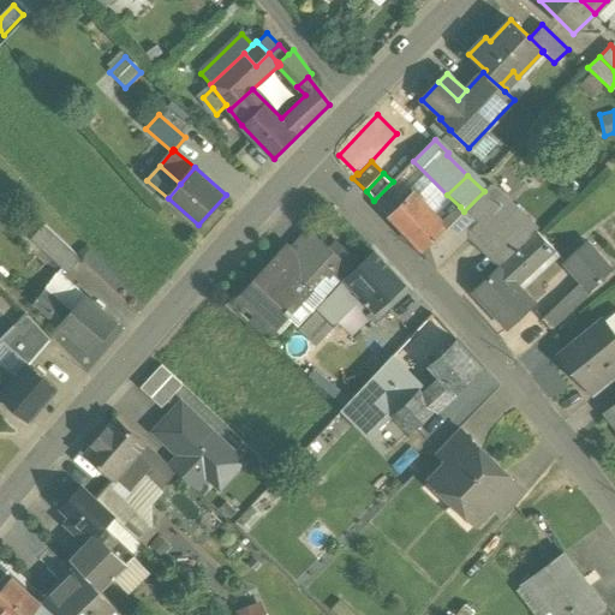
[(393,181),(374,201),(389,216),(413,192),(398,177),(393,181)]
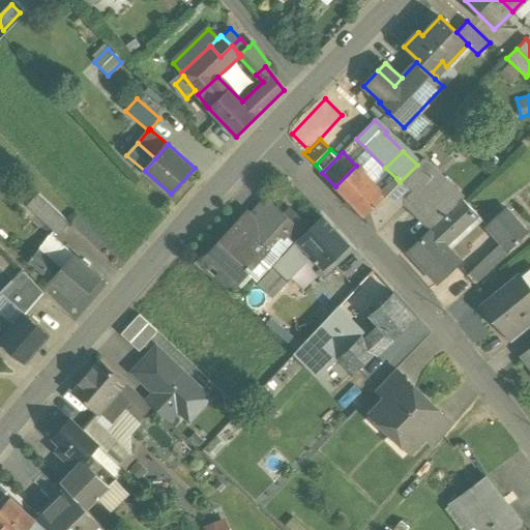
[(457,203),(417,165),(400,182),(408,190),(403,197),(432,227),(457,203)]
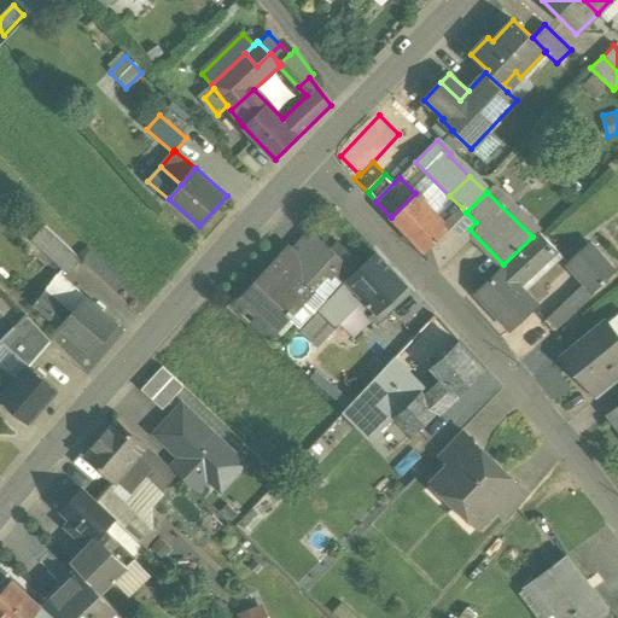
[(415,193),(391,217),(425,254),(442,235),(448,229),(444,225),(415,193)]
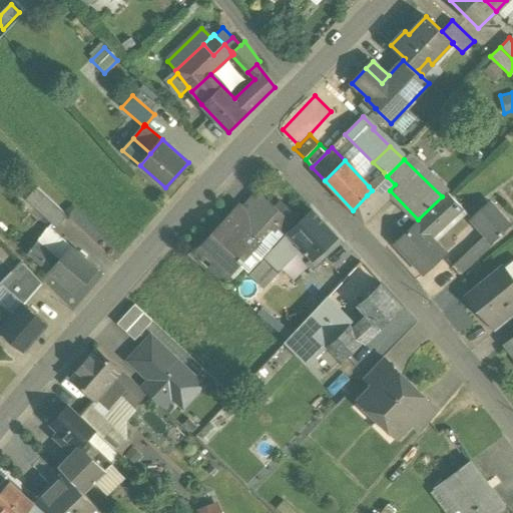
[(384,172),(369,186),(372,190),(367,195),(375,203),(395,184),(387,176),(384,172)]
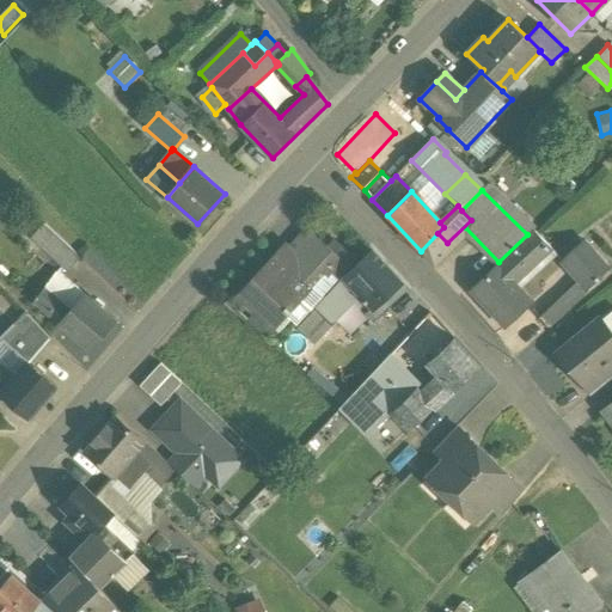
[(80,256),(44,224),(31,238),(67,270),(80,256)]
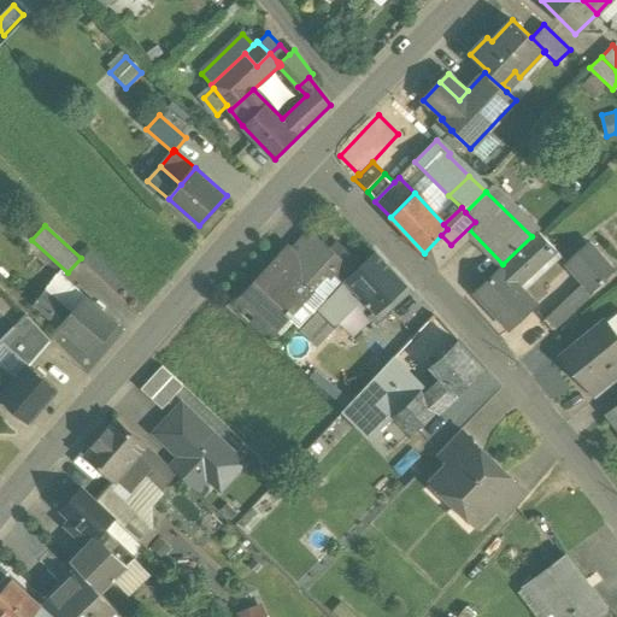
[(311,230),(292,252),(312,271),(333,251),(331,251),(311,230)]
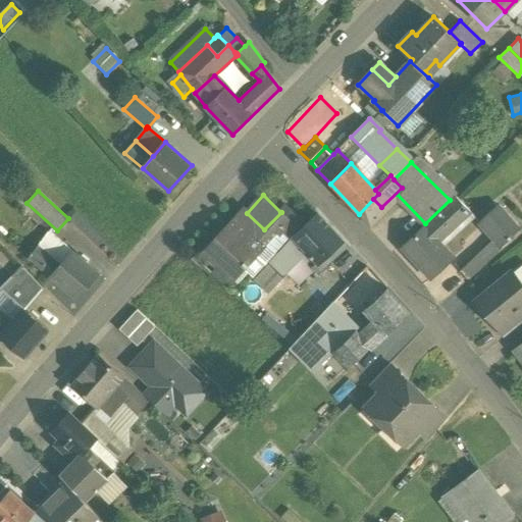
[(455,198),(423,227),(436,242),(468,212),(455,198)]
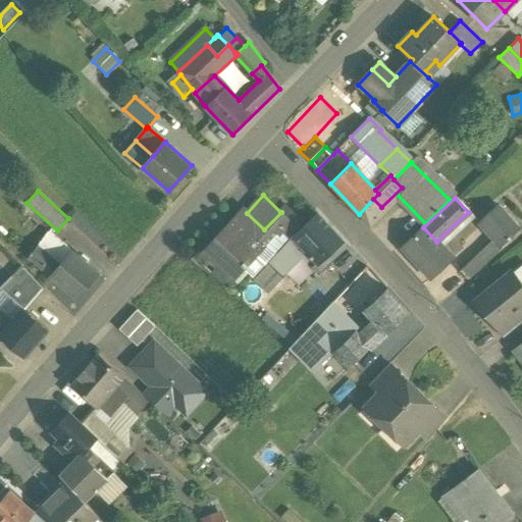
[(381,207),(373,199),(359,214),(371,227),(386,212),(381,207)]
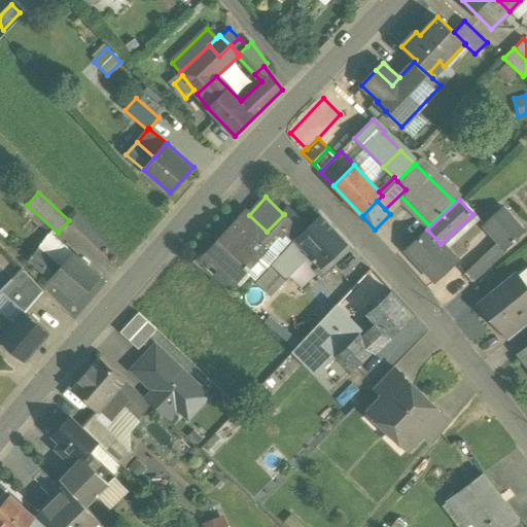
[(307,224),(289,208),(283,214),(284,214),(267,232),(276,241),(258,259),(268,268),(307,224)]
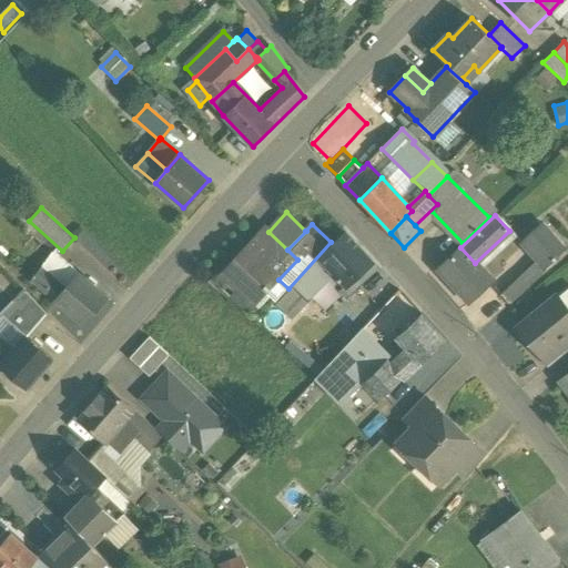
[(564,250),(540,224),(519,242),(536,260),(528,266),(537,275),(564,250)]
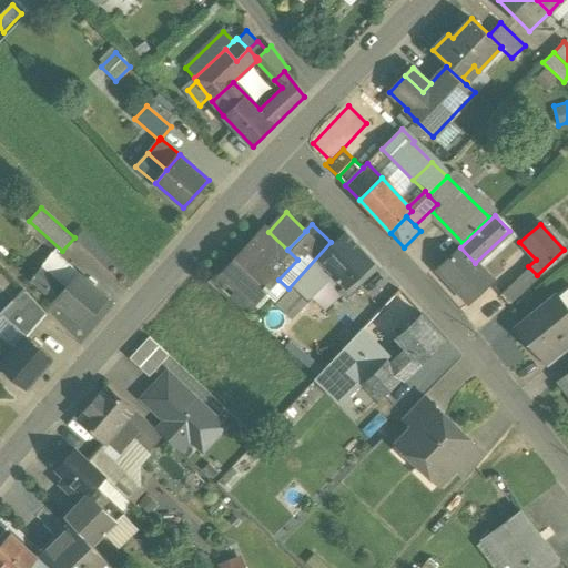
[(263,227),(221,273),(255,305),(279,280),(297,260),(287,250),(269,232),(263,227)]
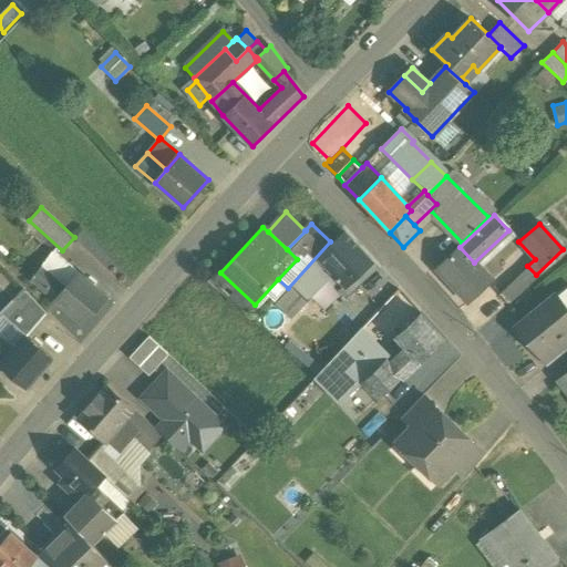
[(344,233),(319,256),(346,285),(371,261),(344,233)]
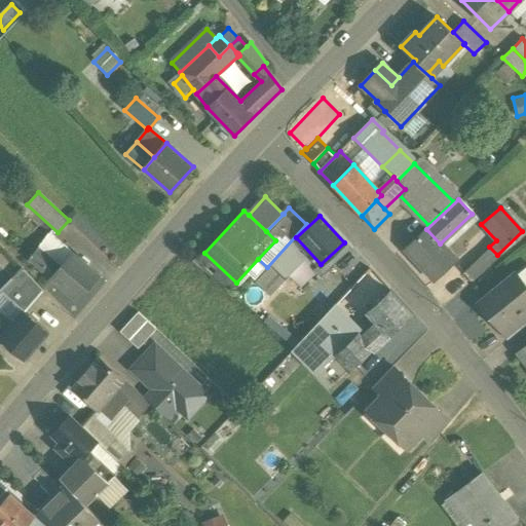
[(426,229),(404,250),(433,279),(454,259),(440,243),(426,229)]
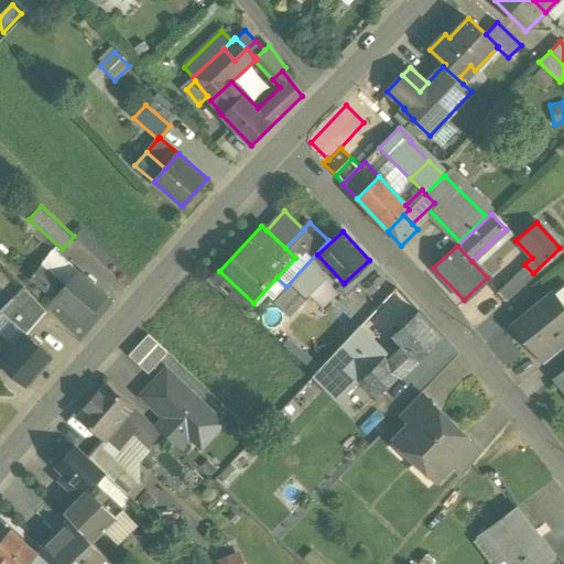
[(72,264),(54,249),(42,263),(65,284),(78,270),(72,264)]
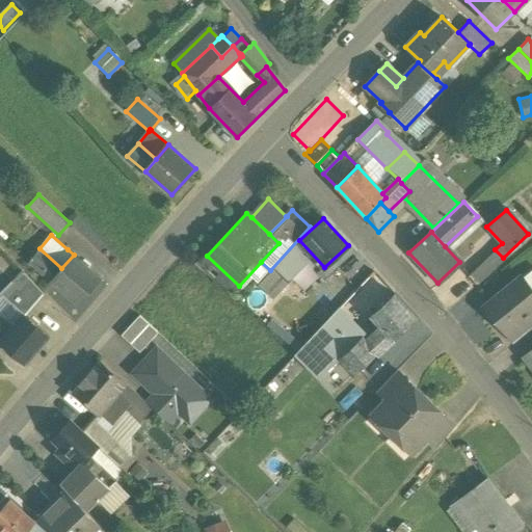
[(292,262),(282,272),(291,281),(309,264),(313,269),(318,265),(322,269),(318,274),(324,281),(353,253),(348,245),(324,267),(299,240),(286,256),(292,262)]
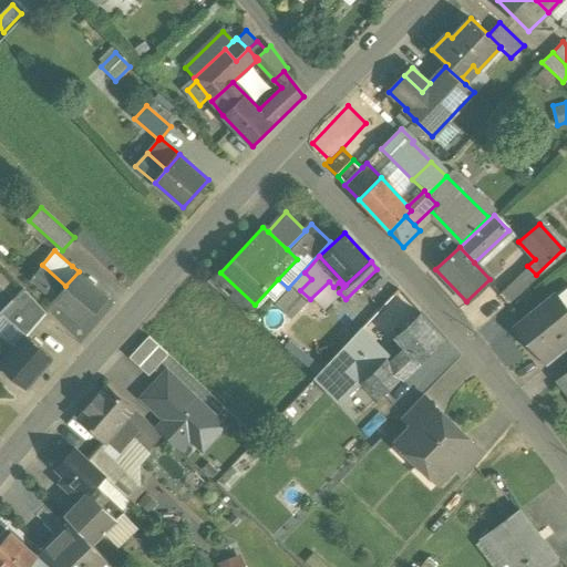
[(65,286),(42,265),(31,277),(55,297),(65,286)]
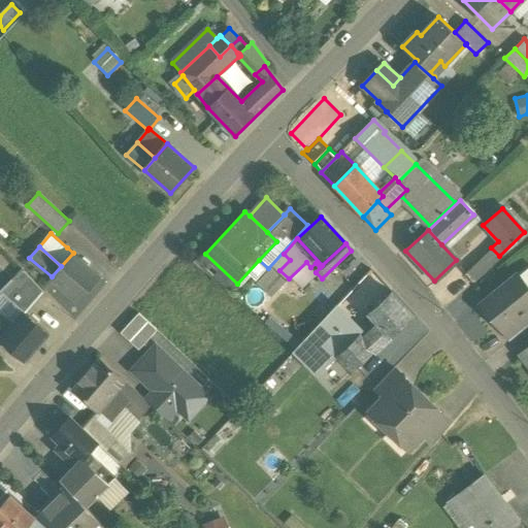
[(491,248),(464,273),(471,282),(499,256),(491,248)]
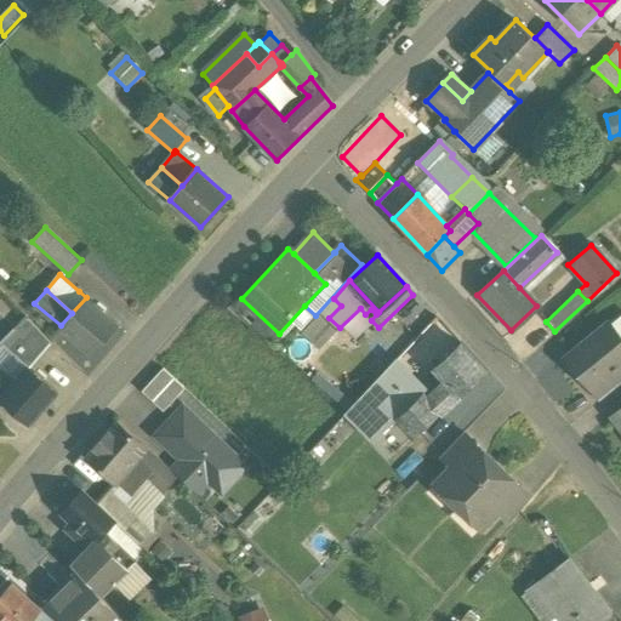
[(117,323),(87,296),(86,297),(72,313),(61,325),(91,352),(117,323)]
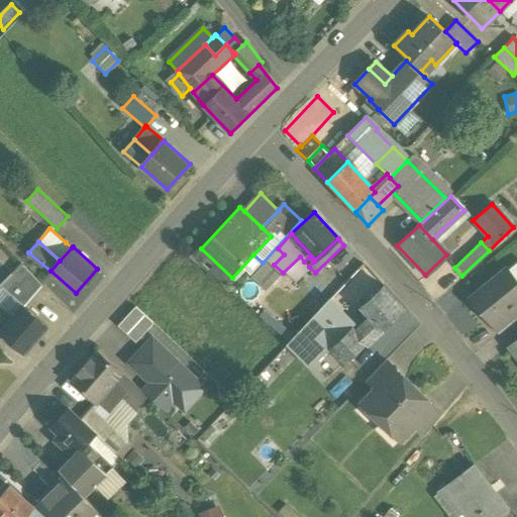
[(278,248),(268,257),(269,259),(274,265),(284,254),(278,248)]
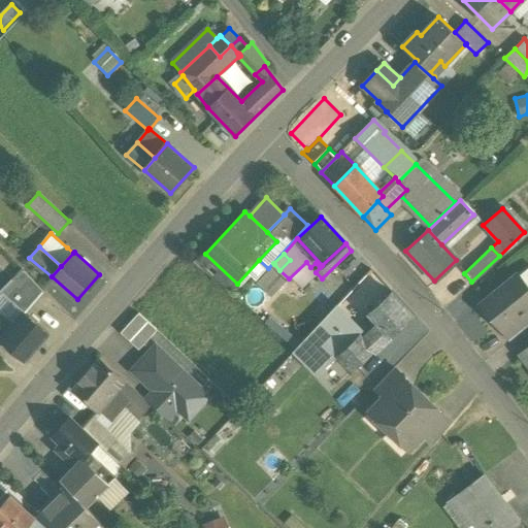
[(274,264),(257,282),(281,306),(298,289),(279,270),(274,264)]
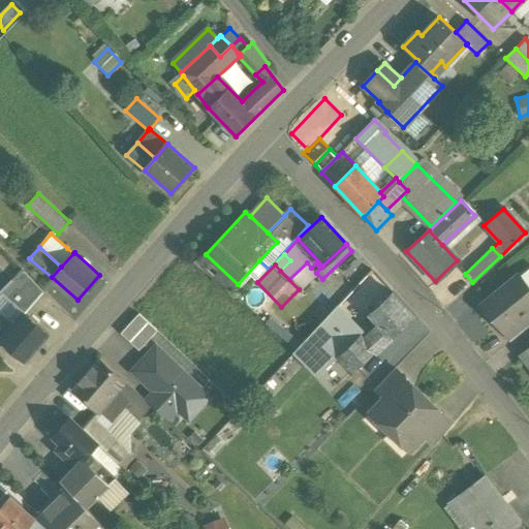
[(0,268),(0,292),(1,292),(10,281),(11,280),(0,268)]
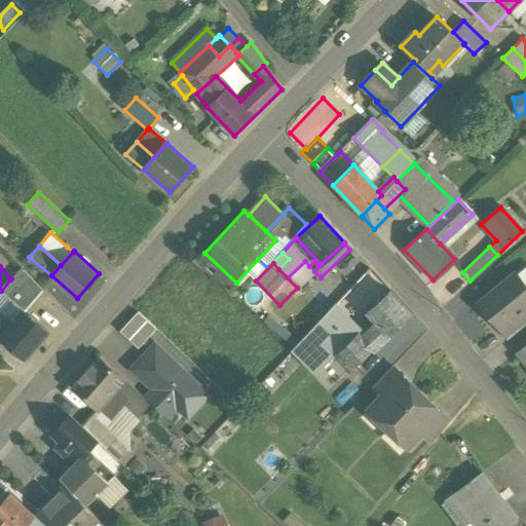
[(42,291),(21,268),(11,278),(10,279),(34,300),(42,291)]
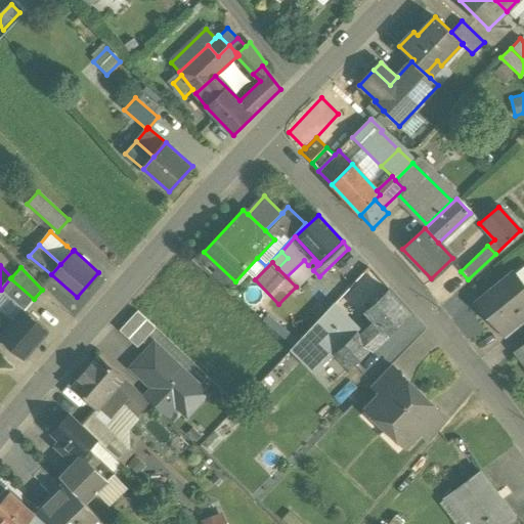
[(225,278),(216,269),(212,274),(221,284),(225,278)]
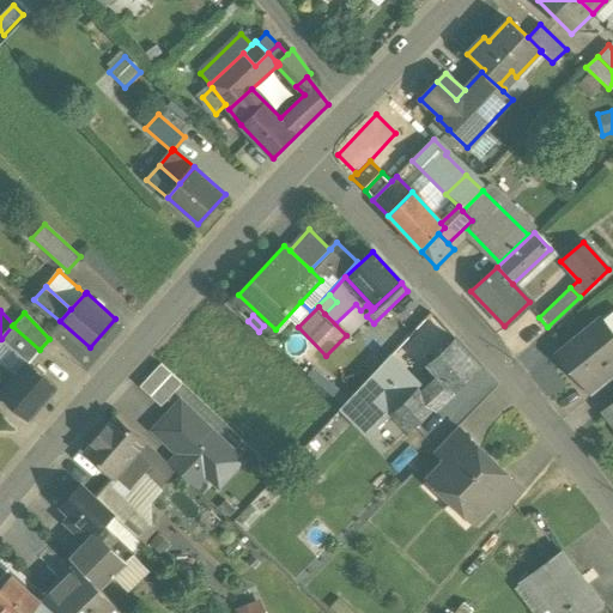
[(612,334),(601,320),(559,354),(582,383),(583,382),(604,365),(605,368),(611,363),(608,360),(612,357),(612,334)]
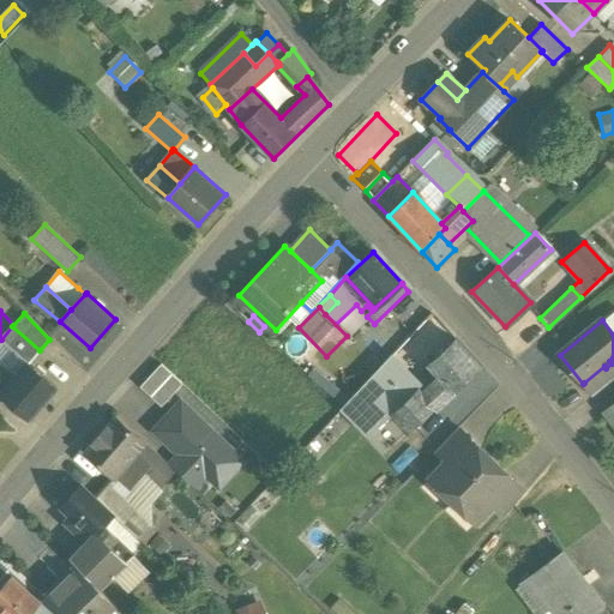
[(40,350),(12,326),(1,339),(28,362),(29,362),(40,350)]
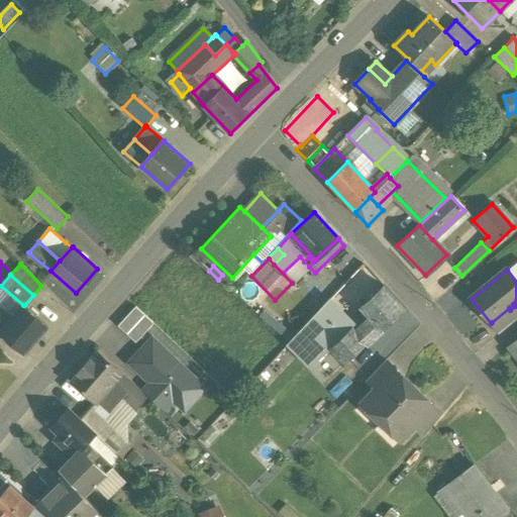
[(377,280),(367,289),(373,296),(383,287),(377,280)]
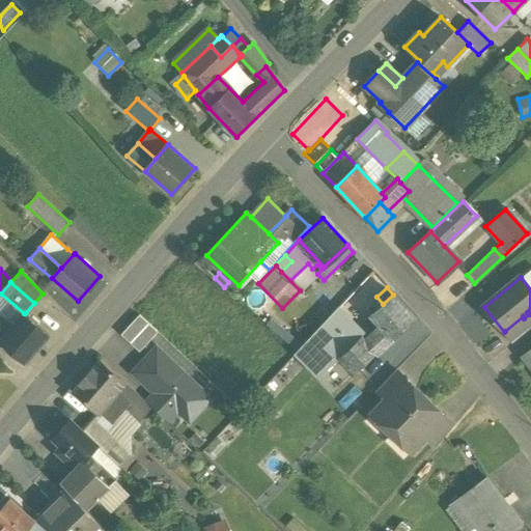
[(24,313),(1,294),(0,294),(0,314),(12,326),(24,313)]
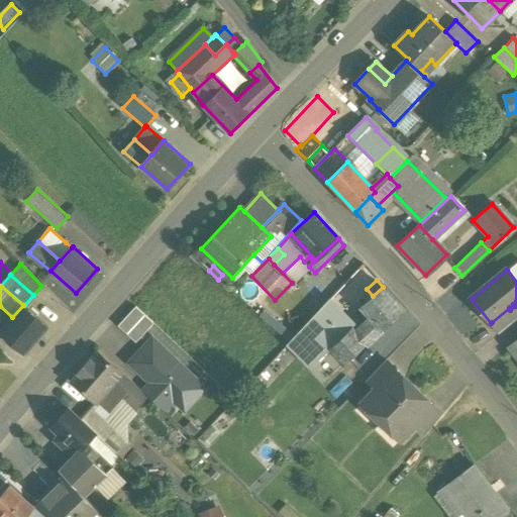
[(373,296),(360,307),(372,319),(381,329),(384,329),(405,310),(383,287),(373,296)]
